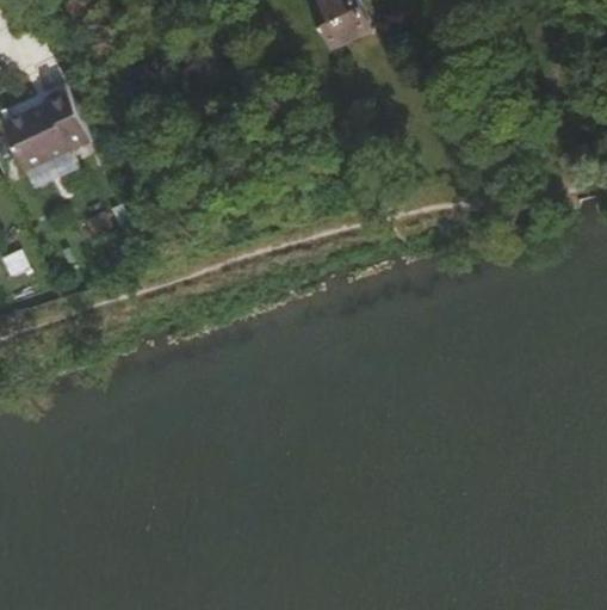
[(359,38),(341,0),(328,0),(308,10),(328,53),(359,38)]
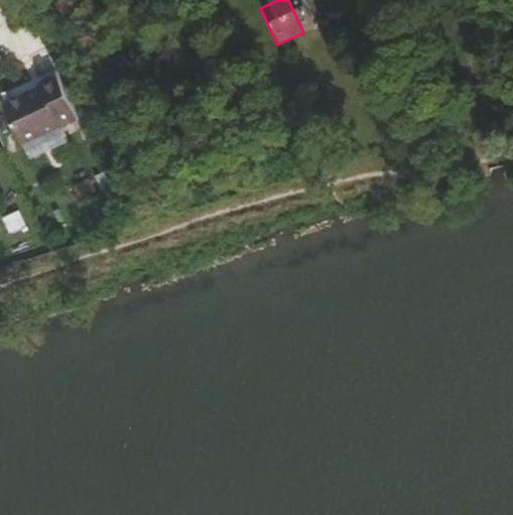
[(312,28),(298,0),(288,0),(303,32),(312,28)]
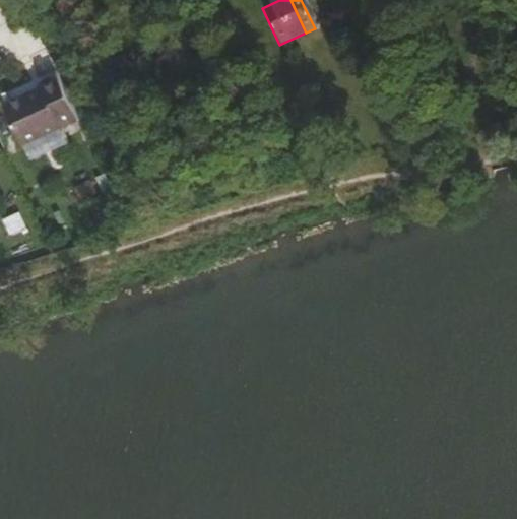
[(0,86),(28,73),(21,56),(0,66),(0,86)]
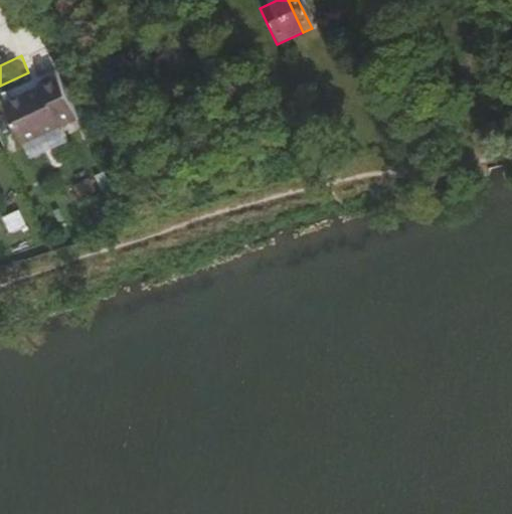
[(74,120),(51,69),(34,77),(38,87),(0,104),(20,145),(57,128),(74,120)]
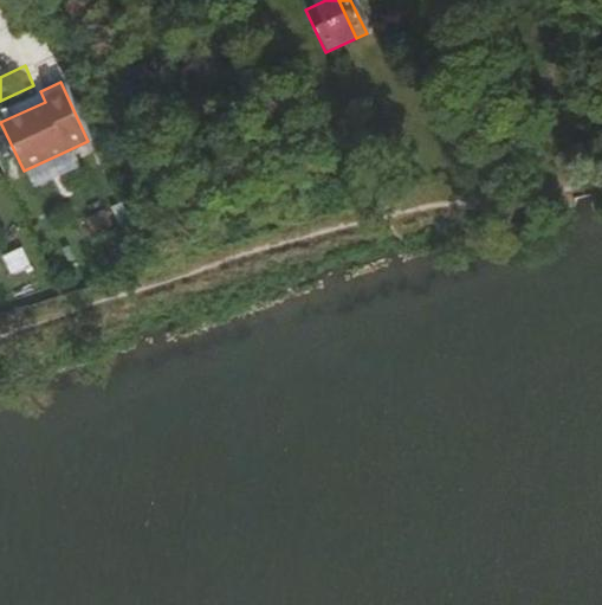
[(40,91),(0,109),(0,122),(45,102),(40,91)]
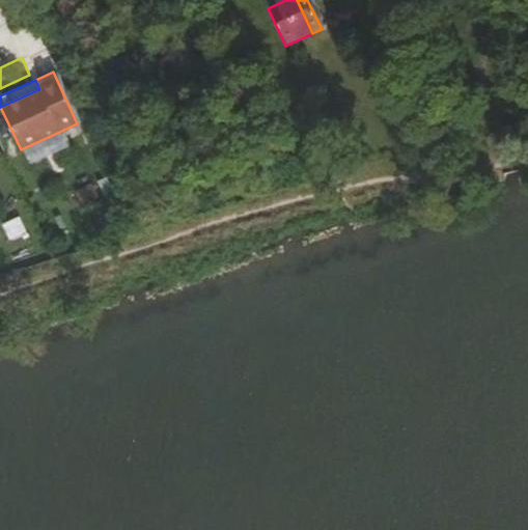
[(25,159),(63,141),(59,132),(21,149),(25,159)]
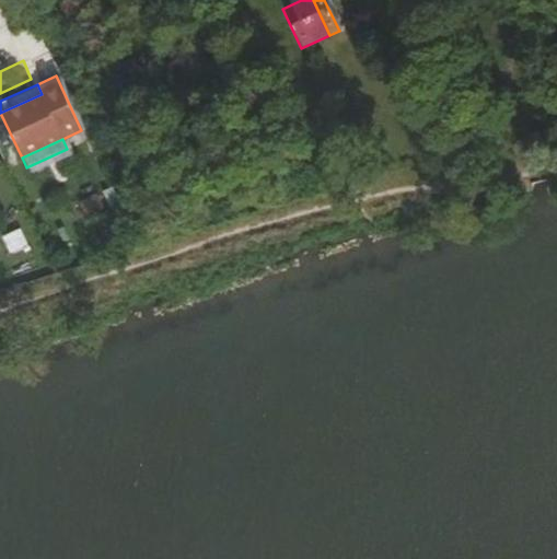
[(76,291),(69,276),(59,280),(67,295),(76,291)]
